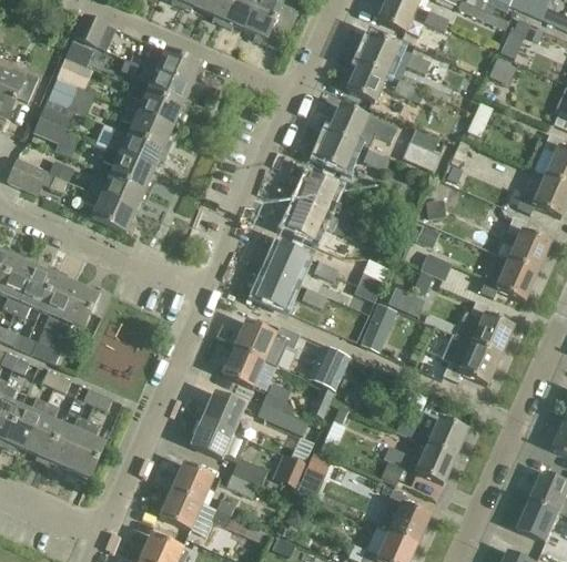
[(192,6),(203,10),(206,0),(182,0),(180,7),(190,11),(192,6)]
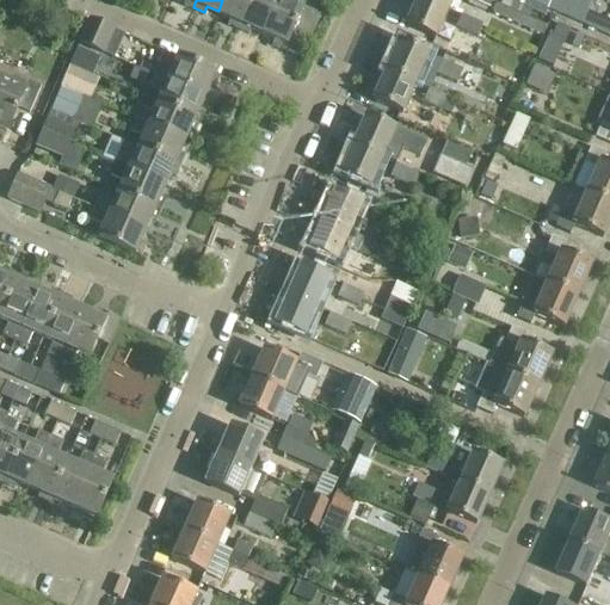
[(239,26),(250,0),(222,0),(219,11),(230,17),(228,22),(239,26)]
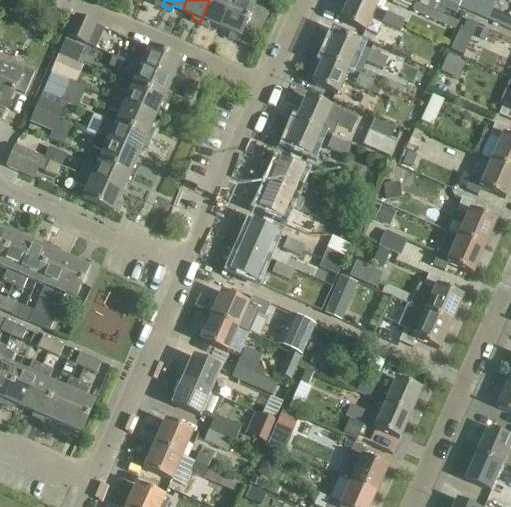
[(211,21),(220,26),(231,0),(209,0),(200,22),(209,26),(211,21)]
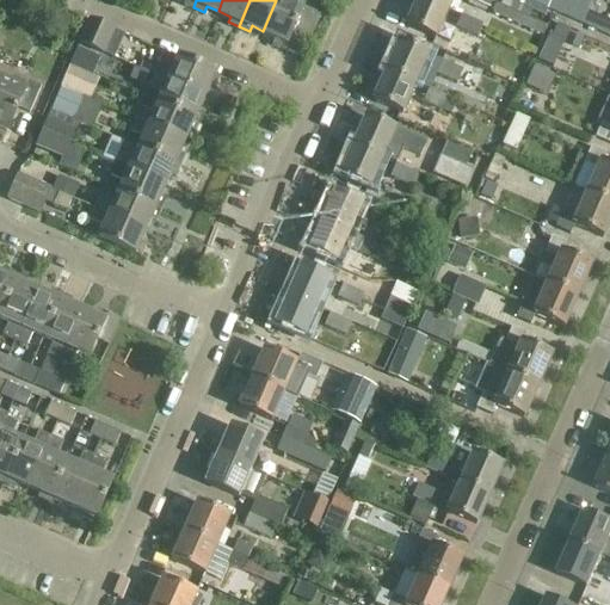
[(302,55),(321,12),(294,0),(276,0),(263,31),(275,36),(272,42),(302,55)]
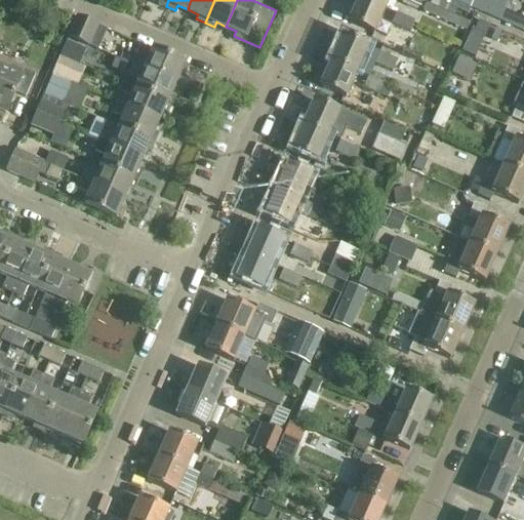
[(357,0),(349,18),(368,27),(374,30),(385,5),(373,0),(357,0)]
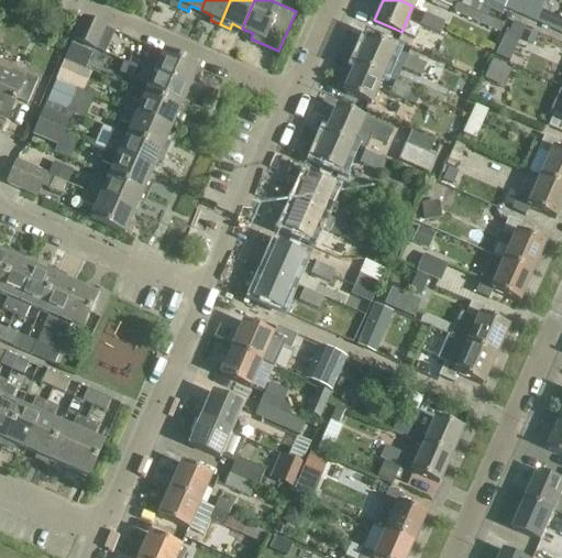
[(500,12),(504,4),(505,4),(507,0),(473,0),(500,12)]
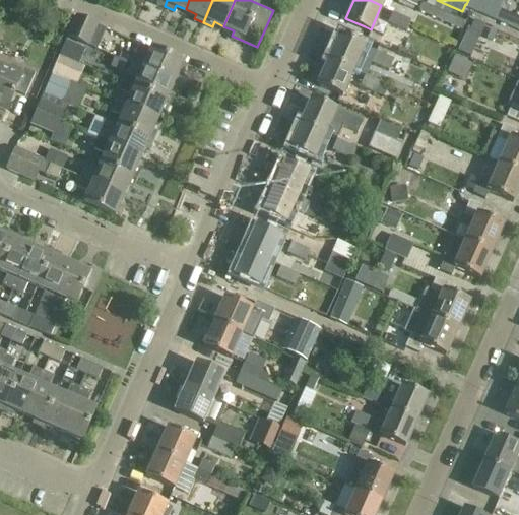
[(495,17),(500,6),(487,0),(468,0),(466,4),(495,17)]
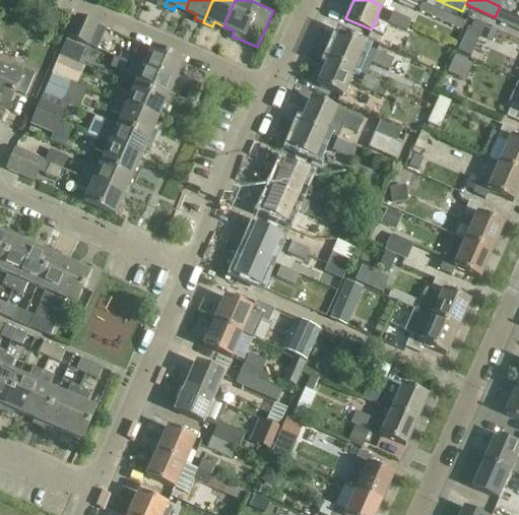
[(423,1),(418,8),(462,27),(466,19),(423,1)]
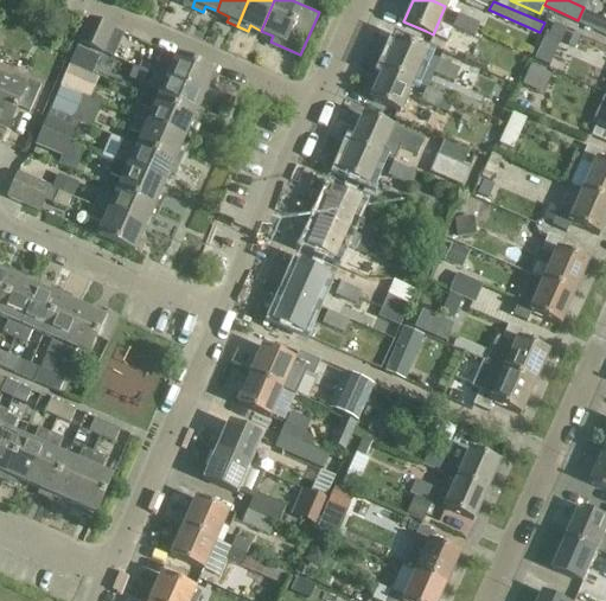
[(584,7),(578,20),(605,31),(605,17),(603,16),(584,7)]
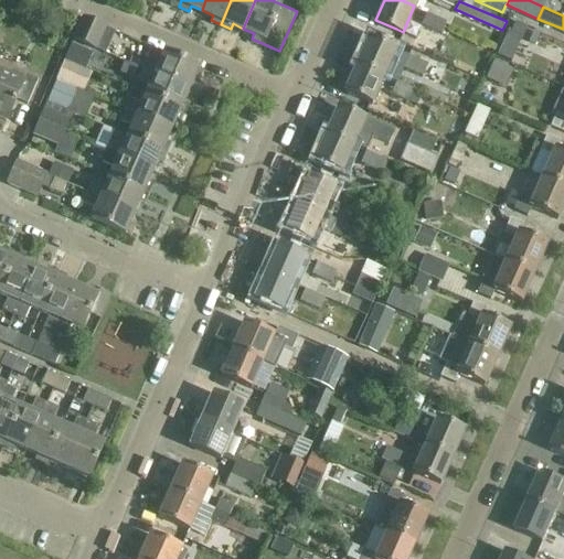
[(440,30),(446,19),(427,10),(422,21),(440,30)]
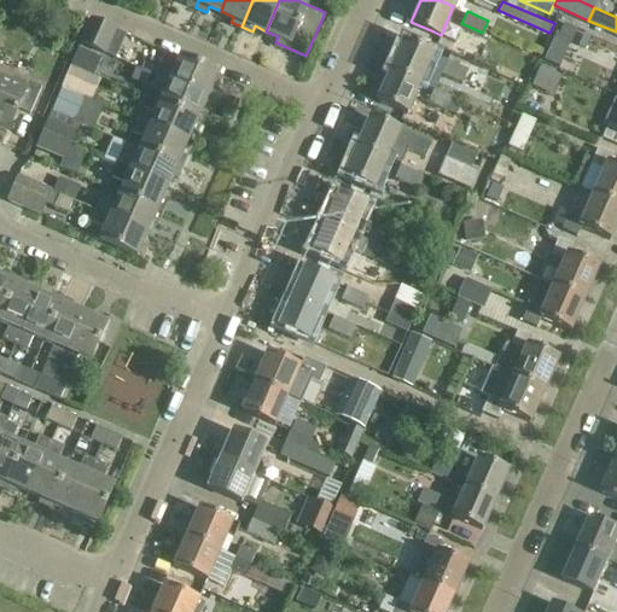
[(81,40),(98,46),(105,50),(116,27),(92,16),(81,40)]
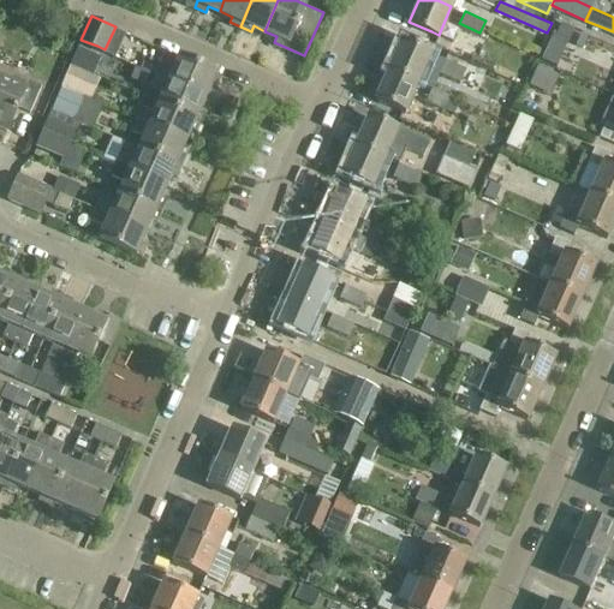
[(561,19),(555,33),(568,39),(573,25),(561,19)]
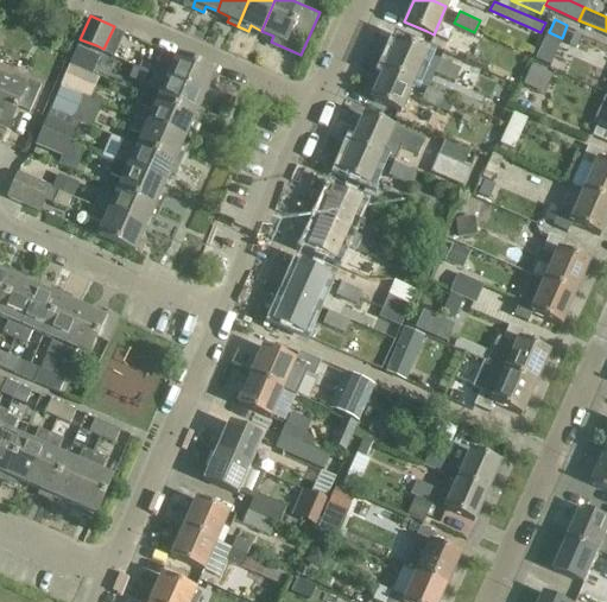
[(140,51),(149,39),(136,30),(127,42),(140,51)]
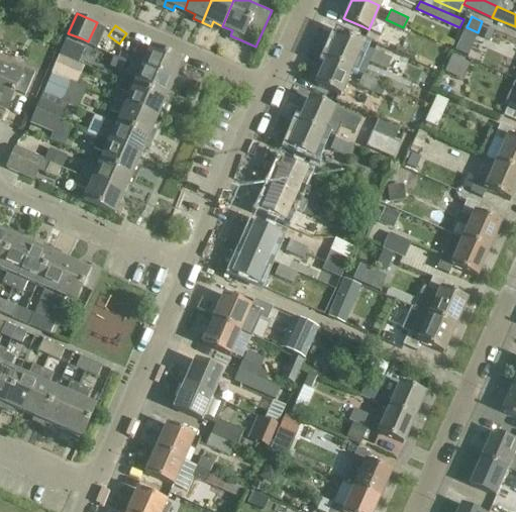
[(489,25),(484,35),(490,38),(495,27),(489,25)]
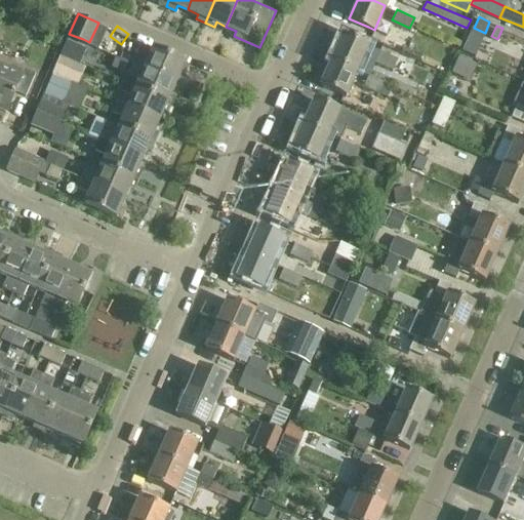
[(357,69),(368,44),(343,33),(332,58),(357,69)]
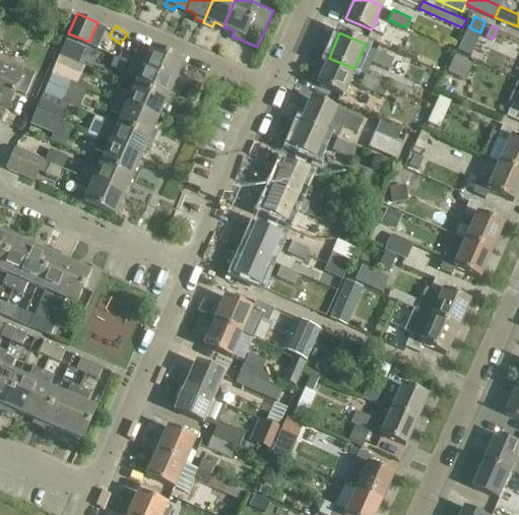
[(64,44),(60,52),(79,60),(85,46),(66,37),(64,44)]
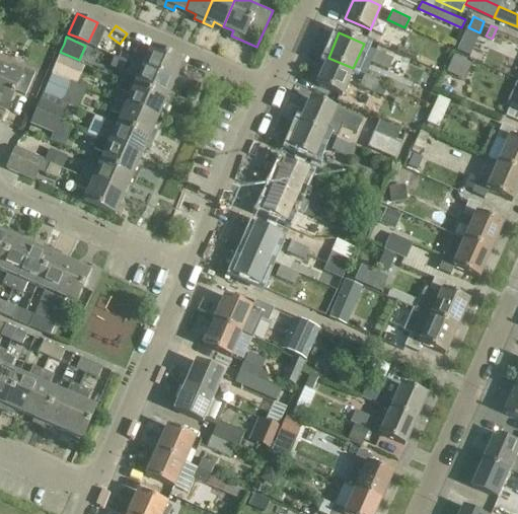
[(188,62),(151,46),(141,41),(134,56),(132,61),(174,79),(178,69),(183,71),(188,62)]
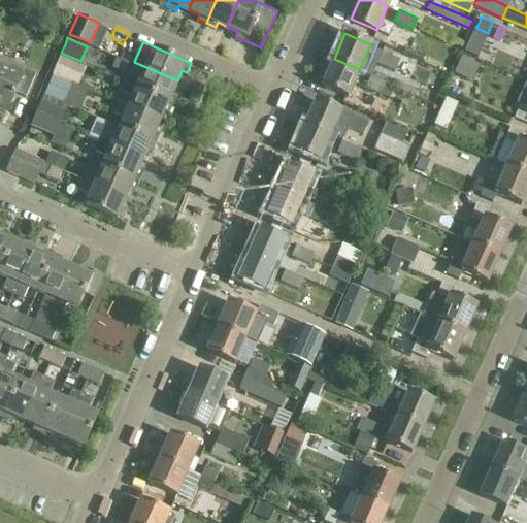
[(467,44),(465,50),(478,55),(480,50),(467,44)]
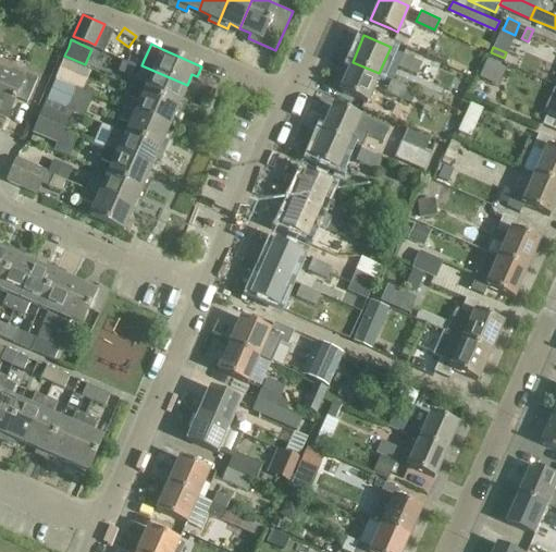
[(416,71),(421,60),(403,52),(397,63),(416,71)]
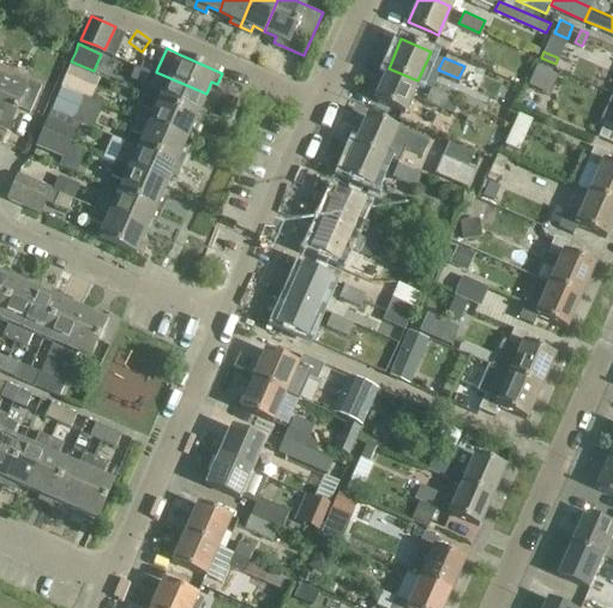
[(143,59),(140,65),(156,72),(158,66),(143,59)]
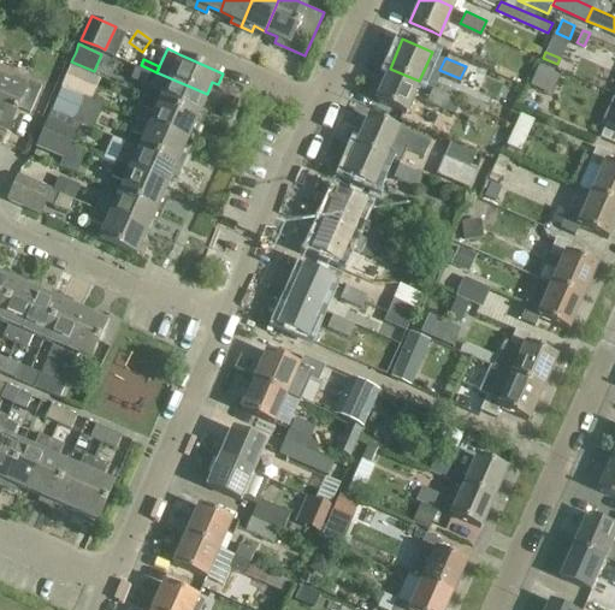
[(100,76),(70,64),(61,84),(92,96),(100,76)]
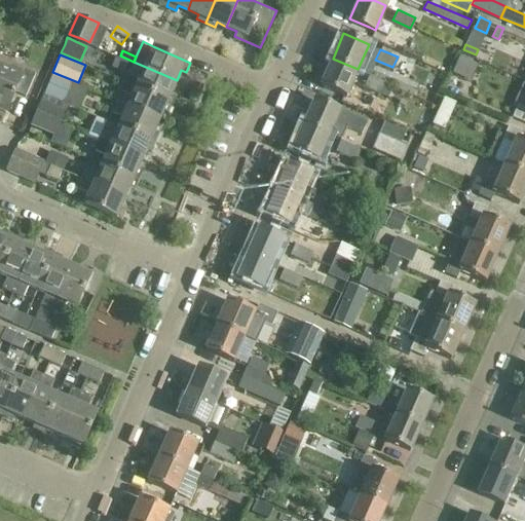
[(472,77),(478,63),(459,56),(453,70),(472,77)]
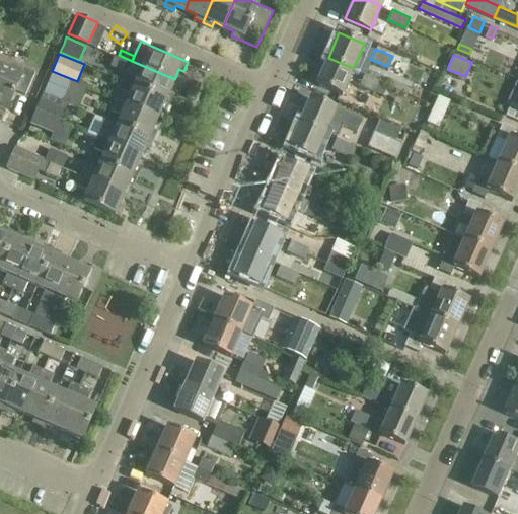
[(342,93),(353,68),(328,58),(317,82),(342,93)]
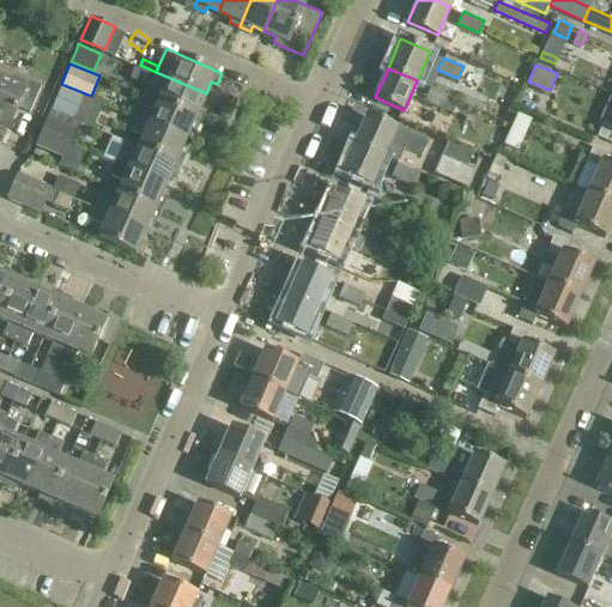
[(30,110),(40,87),(42,83),(28,78),(26,83),(2,72),(0,78),(0,123),(7,128),(18,104),(30,110)]
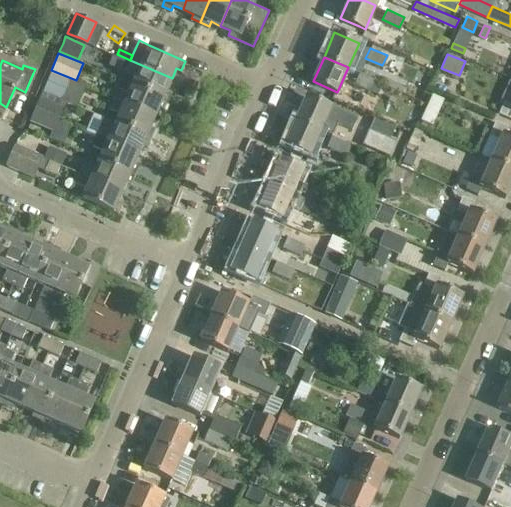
[(167,88),(172,78),(130,60),(126,70),(136,74),(133,83),(169,98),(172,90),(167,88)]
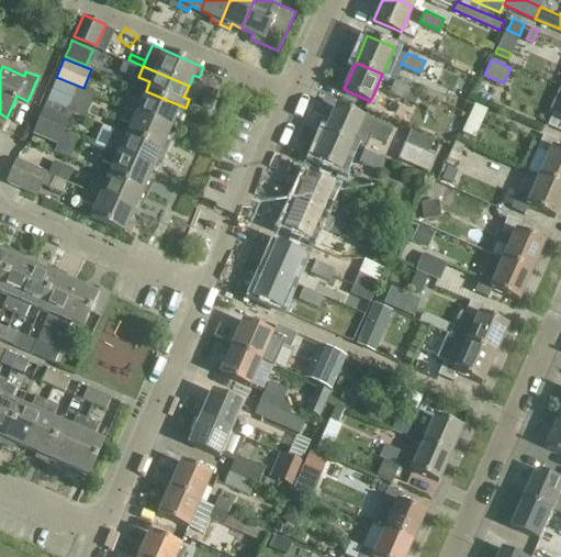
[(83,90),(56,78),(48,97),(76,108),(83,90)]
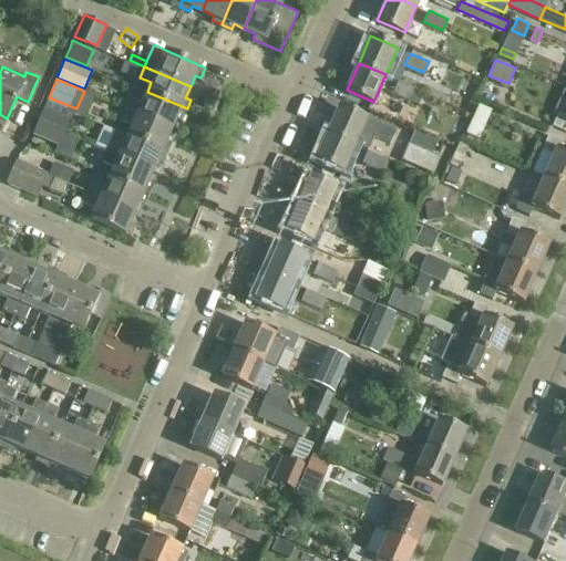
[(412,99),(417,87),(398,80),(393,90),(412,99)]
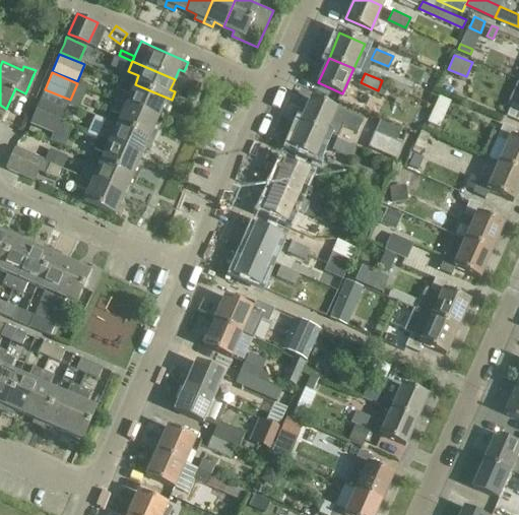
[(167,110),(172,100),(135,84),(130,93),(120,88),(115,99),(157,118),(163,108),(167,110)]
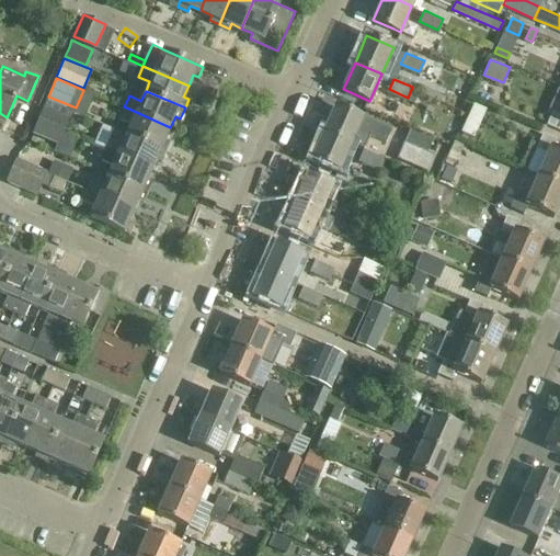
[(473,101),(460,129),(473,135),(486,106),(473,101)]
